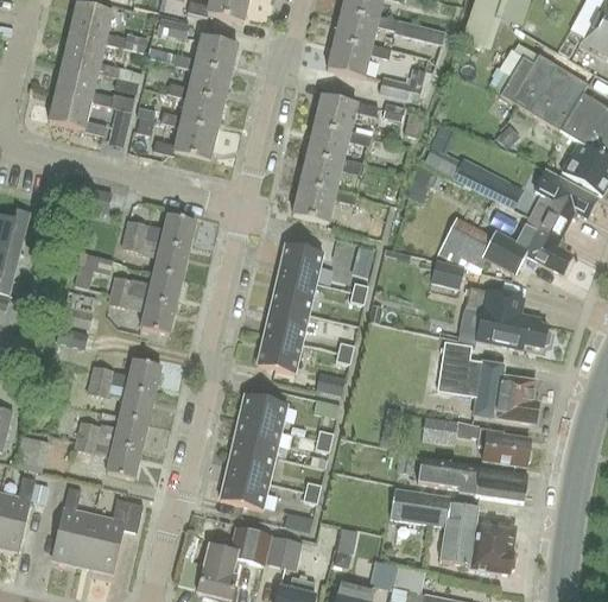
[(244,21),(248,0),(211,0),(210,6),(190,1),(187,11),(208,17),(209,13),(244,21)]
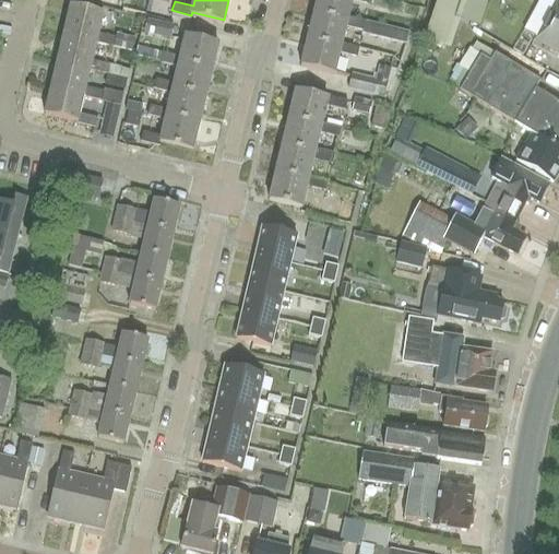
[(318,0),(316,10),(347,18),(348,13),(352,0),(366,0),(389,6),(390,0),(318,0)]
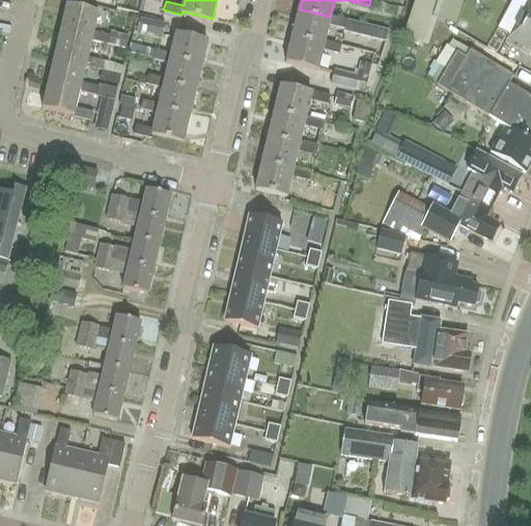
[(111,28),(110,32),(94,28),(99,10),(67,3),(62,28),(92,36),(91,37),(126,46),(129,32),(111,28)]
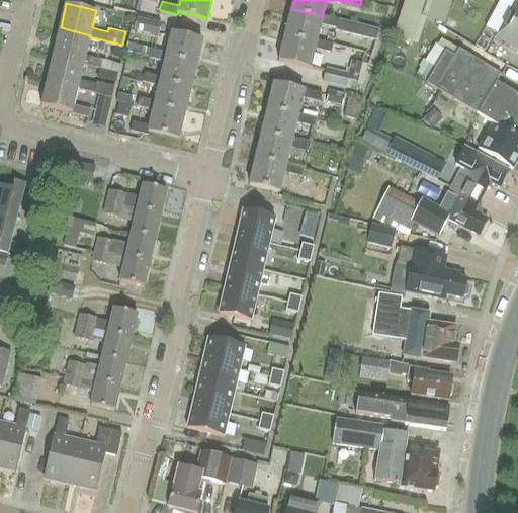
[(321,21),(336,25),(336,27),(376,37),(379,26),(323,12),(322,16),(292,9),(286,33),(316,40),(317,36),(321,21)]
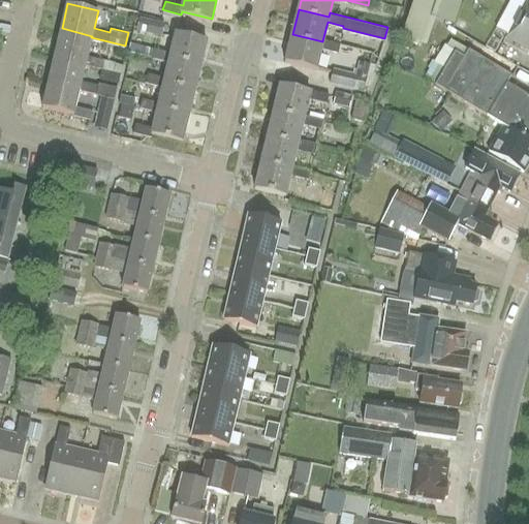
[(528,13),(521,9),(505,35),(528,49),(528,13)]
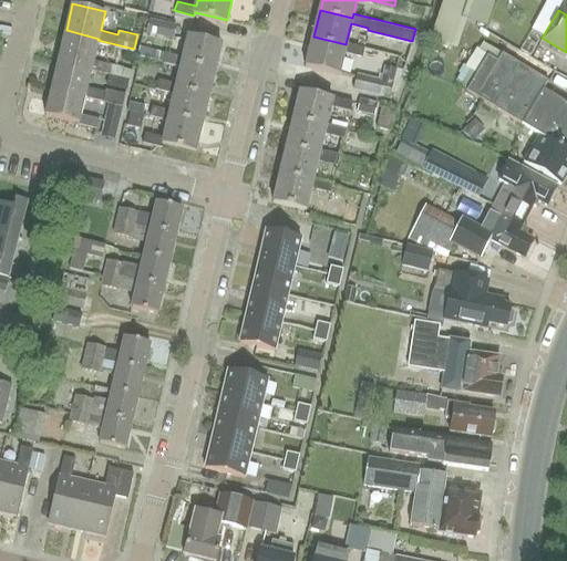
[(146,30),(173,35),(176,20),(150,14),(146,30)]
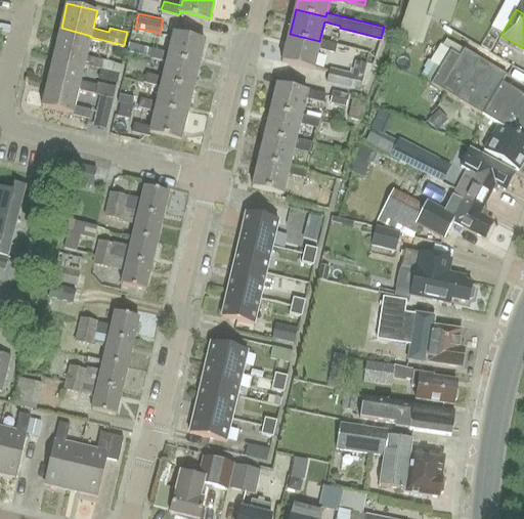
[(398,22),(394,35),(419,42),(423,30),(398,22)]
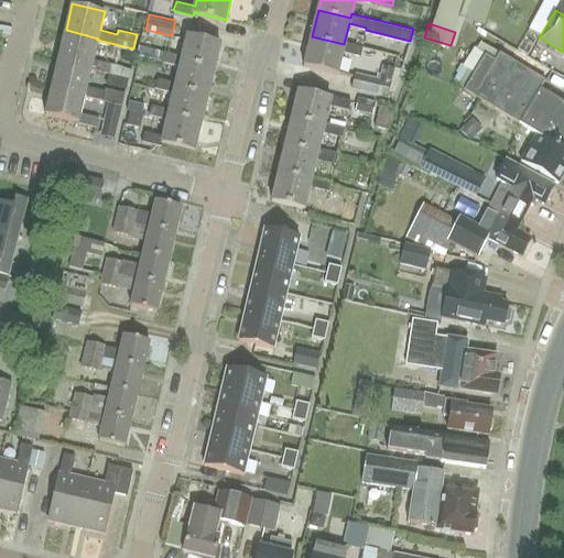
[(98,39),(66,30),(58,57),(91,66),(91,67),(109,72),(109,70),(122,74),(125,65),(94,57),(97,40),(98,39)]
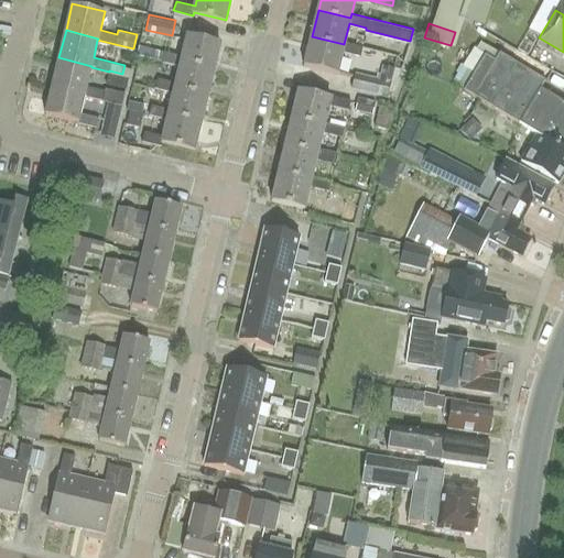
[(181,59),(214,68),(220,41),(187,33),(182,54),(164,50),(162,61),(180,65),(181,59)]
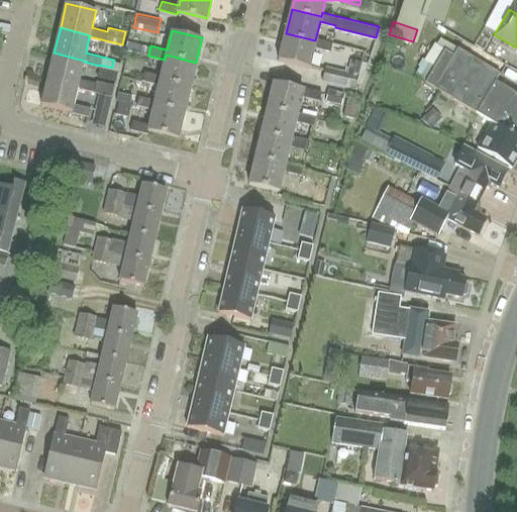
[(426,79),(458,99),(494,120),(478,145),(511,166),(516,156),(516,93),(494,79),(499,72),(463,49),(468,42),(450,32),(442,45),(445,47),(426,79)]
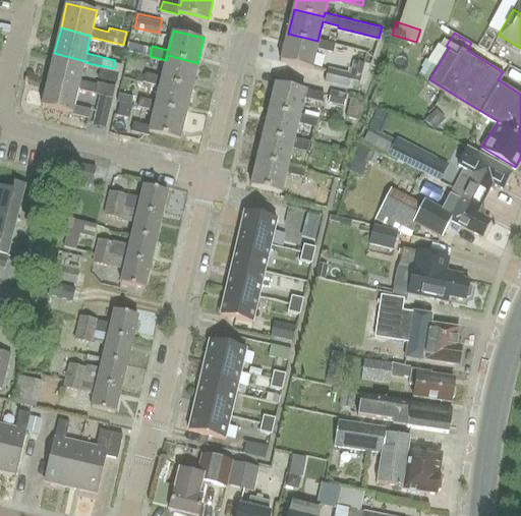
[(317,41),(288,34),(282,58),(312,65),(316,46),(333,50),(335,41),(319,37),(317,41)]
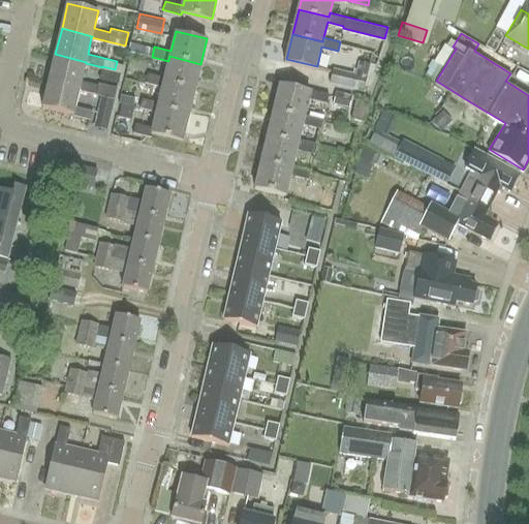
[(81,87),(80,88),(95,92),(97,83),(82,80),(86,63),(86,62),(55,54),(50,79),(81,87)]
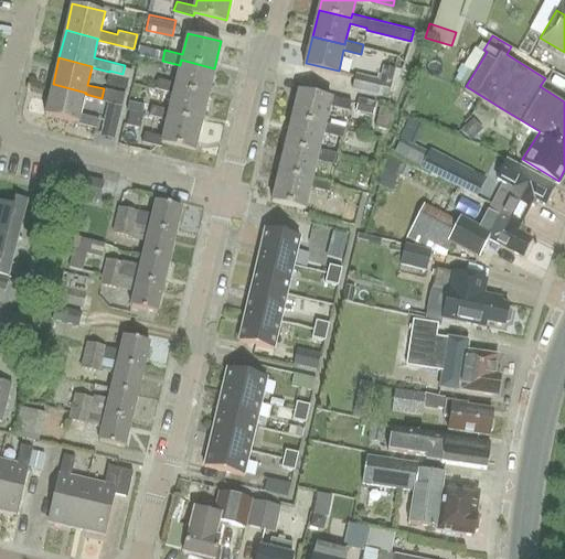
[(181,60),(180,65),(177,81),(158,76),(156,86),(174,92),(176,87),(208,95),(214,68),(181,60)]
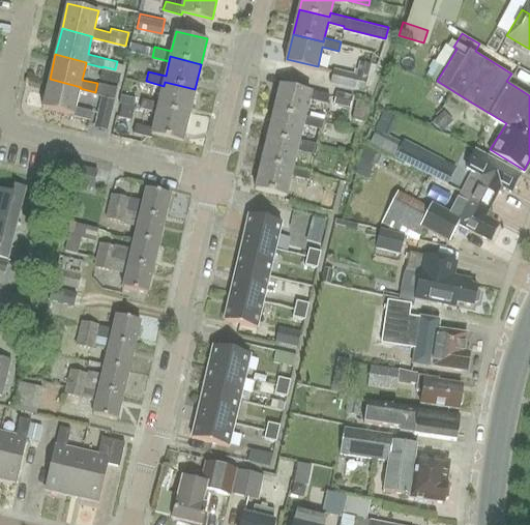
[(359,58),(356,70),(333,66),(330,82),(364,89),(370,61),(359,58)]
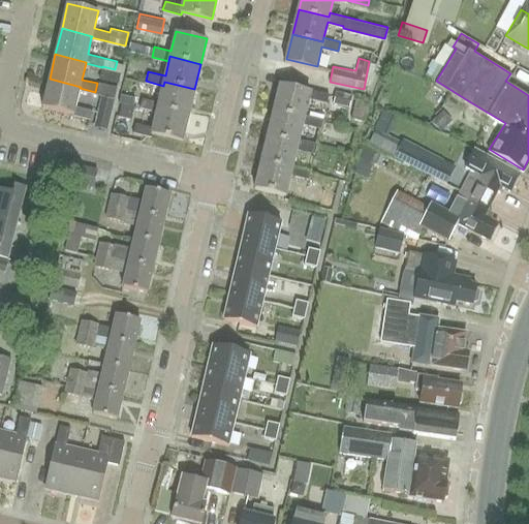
[(81,87),(50,79),(43,104),(90,117),(92,109),(75,104),(80,88),(81,87)]
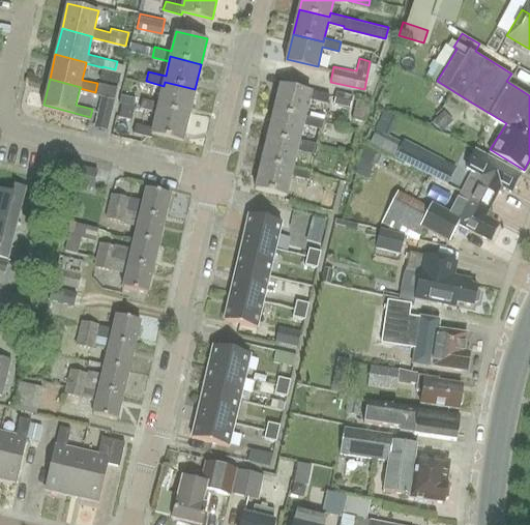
[(97,83),(95,92),(114,96),(117,85),(98,80),(97,83)]
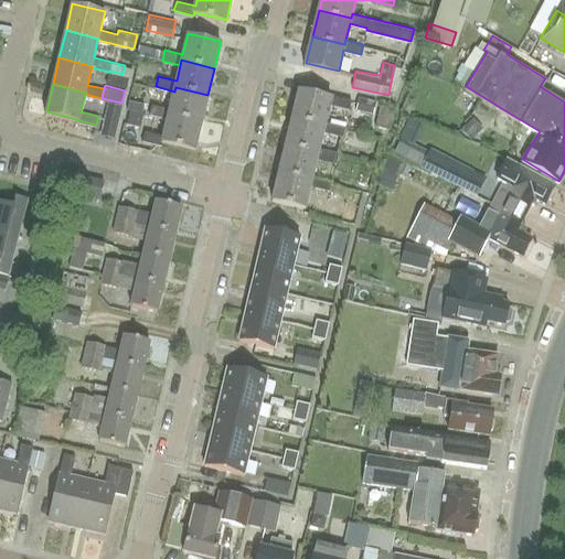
[(176,87),(174,92),(171,108),(152,103),(149,114),(168,118),(169,114),(201,122),(208,95),(176,87)]
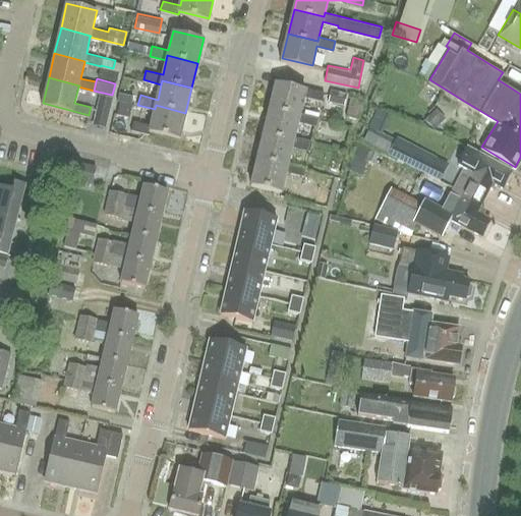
[(300,114),(300,111),(304,96),(323,100),(325,91),(307,87),(307,90),(276,82),(270,107),(300,114)]
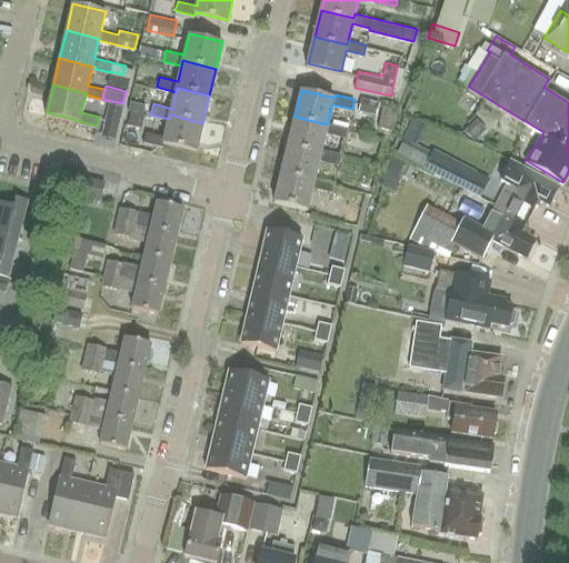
[(361,96),(358,109),(373,112),(377,100),(361,96)]
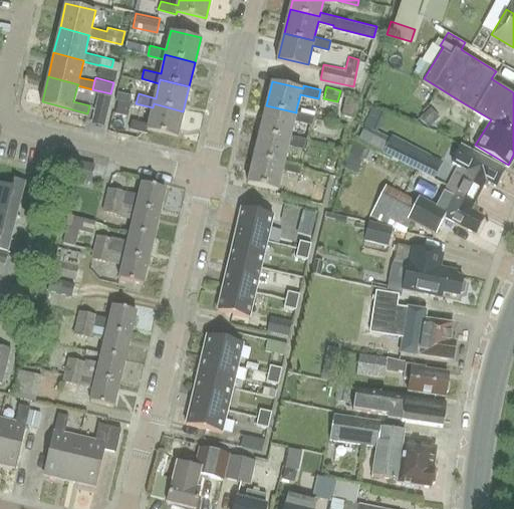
[(120,88),(116,107),(127,110),(133,91),(120,88)]
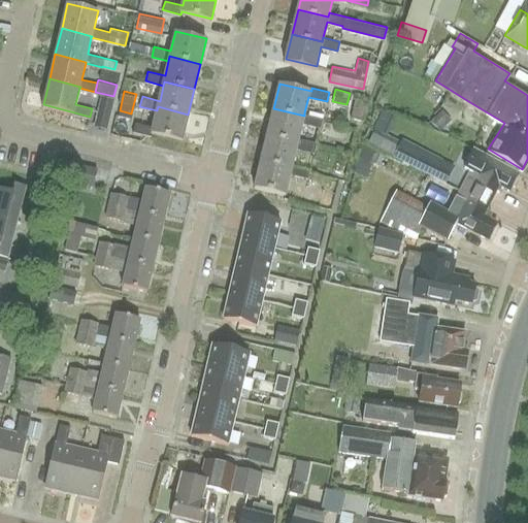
[(107,122),(113,97),(100,94),(94,118),(107,122)]
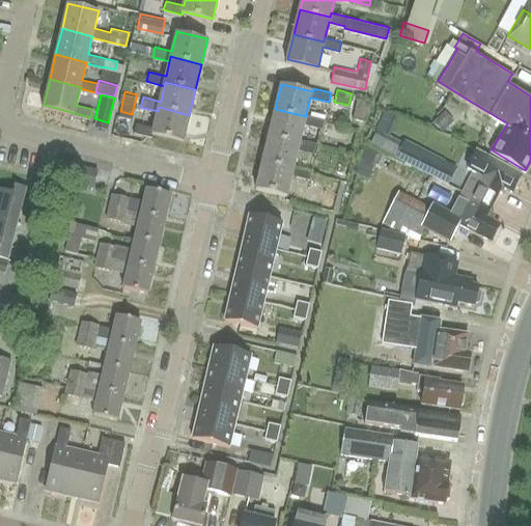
[(353,116),(366,119),(370,103),(357,99),(353,116)]
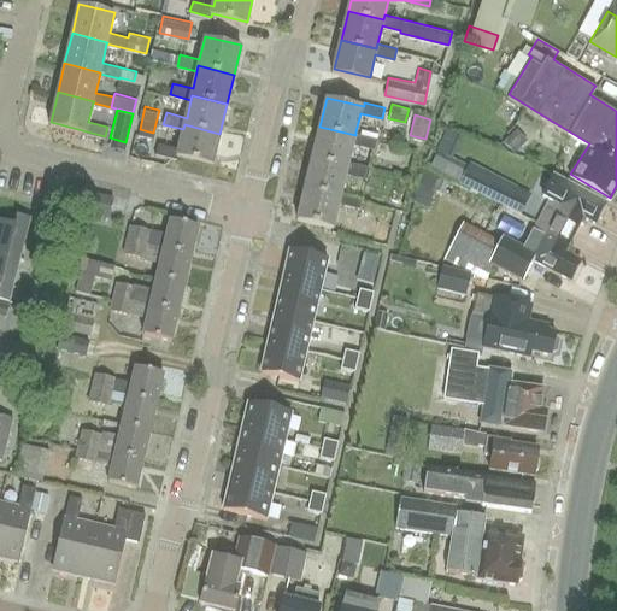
[(184,124),(183,129),(178,147),(159,141),(156,153),(177,158),(178,154),(213,163),(219,134),(184,124)]
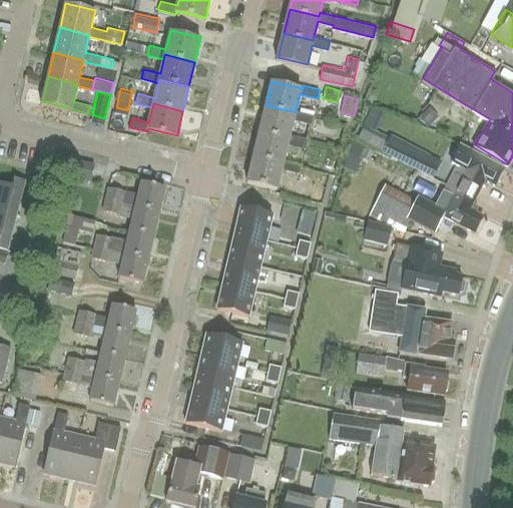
[(290,137),(291,133),(295,118),(312,122),(314,114),(296,109),(296,112),(266,105),(260,130),(290,137)]
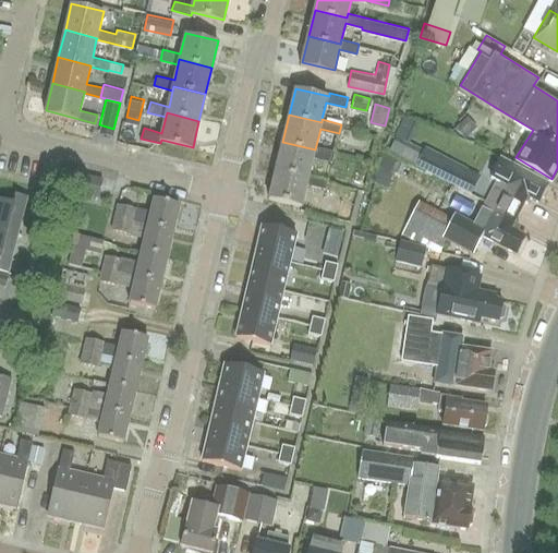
[(308,177),(310,173),(314,156),(331,160),(335,151),(316,145),(315,149),(282,142),(277,169),(308,177)]
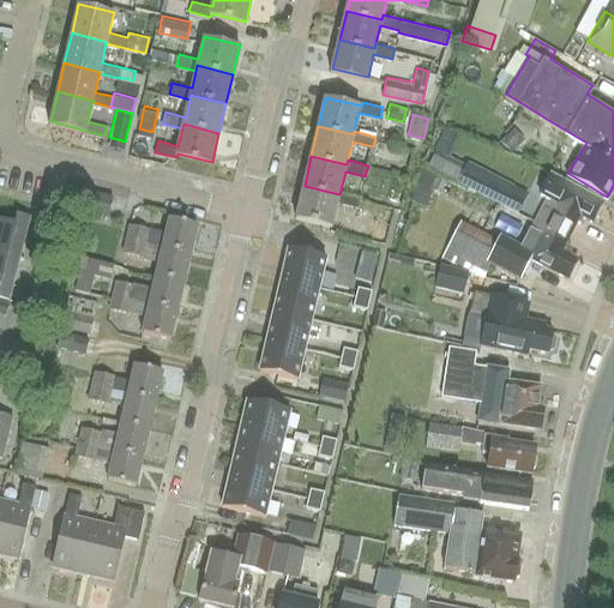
[(431,188),(443,168),(429,161),(419,181),(431,188)]
